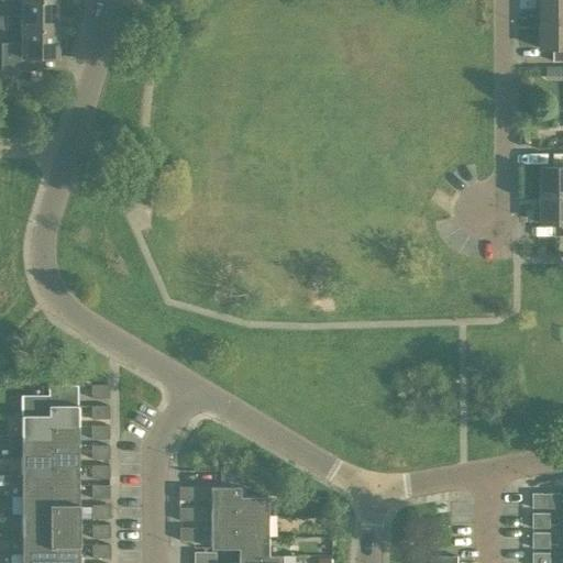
[(6,29),(24,29),(58,29),(58,0),(24,0),(24,15),(6,15),(6,29)]
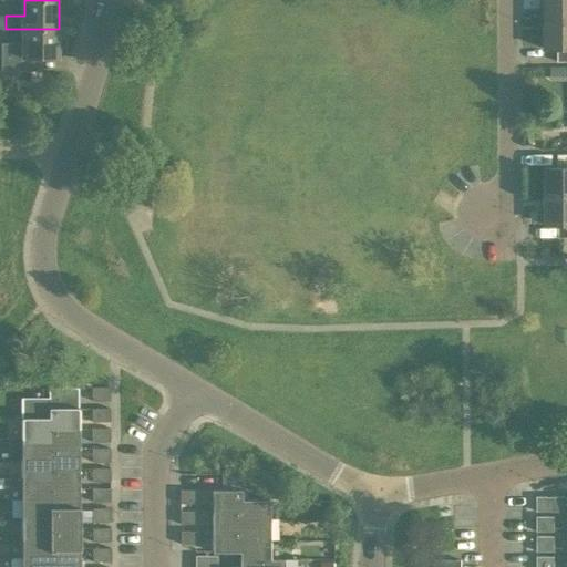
[(566,0),(545,0),(545,22),(566,21),(566,0)]
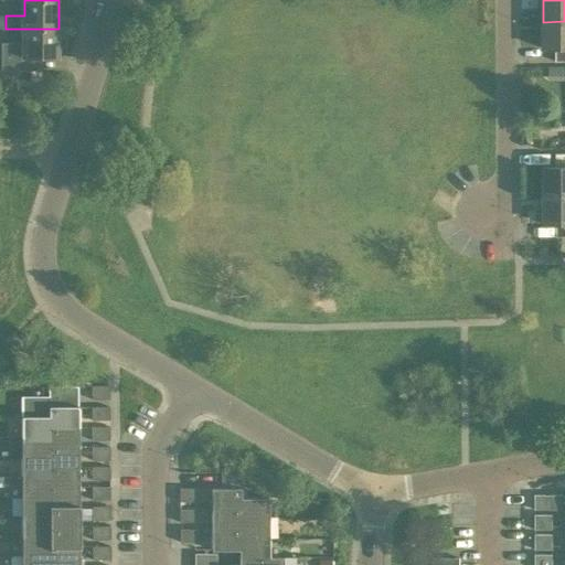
[(564,21),(543,22),(543,51),(555,51),(555,62),(564,61),(564,21)]
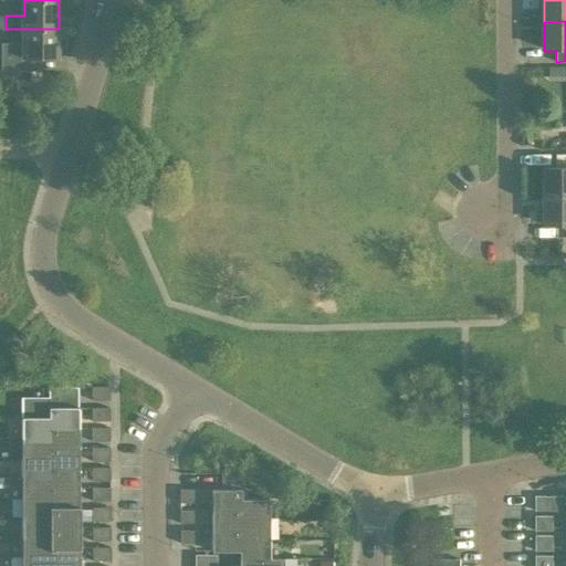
[(59,29),(24,29),(24,43),(1,43),(1,71),(30,71),(30,82),(42,82),(42,58),(59,58),(59,29)]
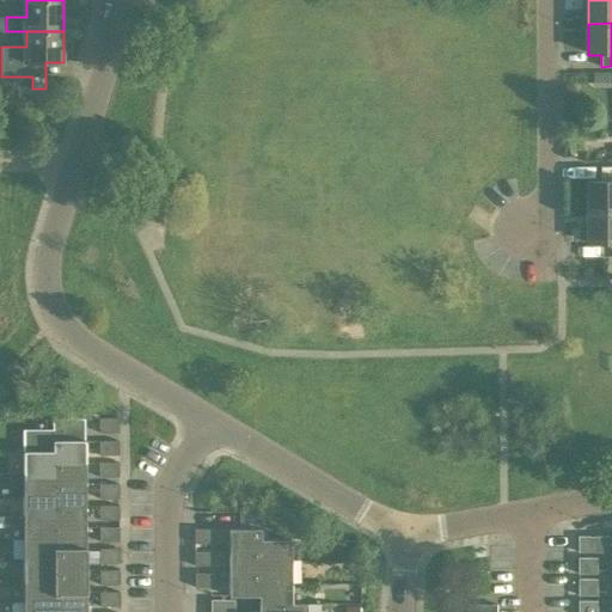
[(589,183),(589,213),(611,213),(611,166),(603,167),(603,183),(589,183)]
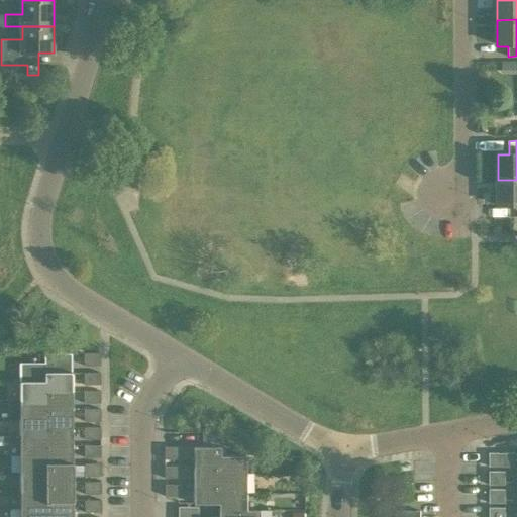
[(516,180),(498,180),(498,205),(508,205),(509,217),(516,217),(516,180)]
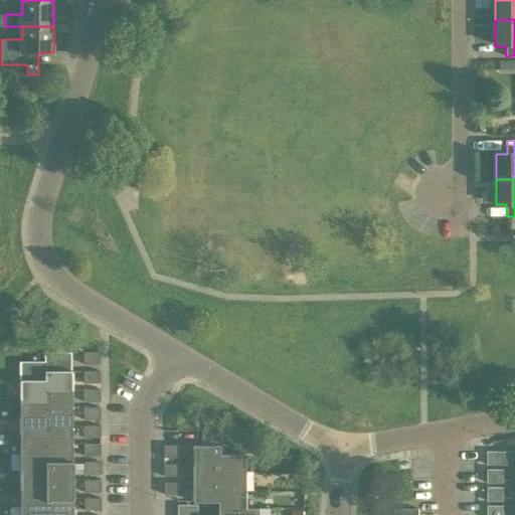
[(99,352),(81,352),(82,364),(100,364),(99,352)]
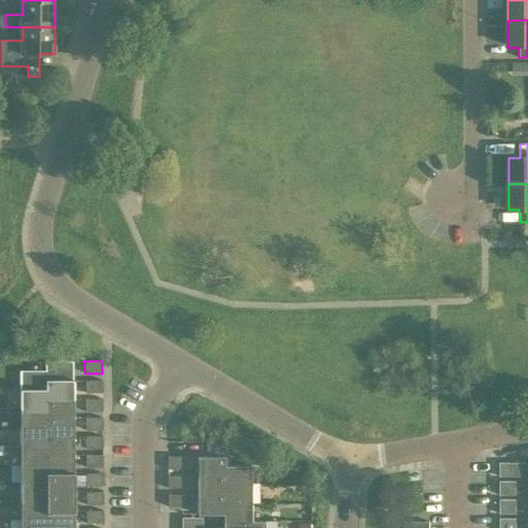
[(20,372),(20,391),(47,391),(46,382),(73,381),(73,362),(45,362),(45,372),(20,372)]
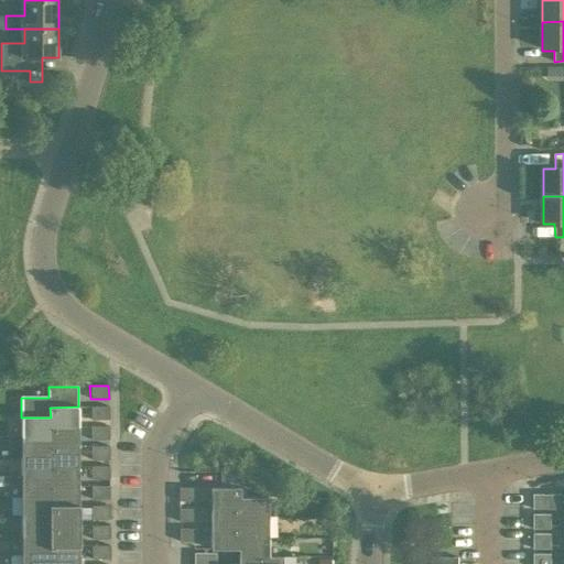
[(21,418),(21,437),(51,437),(50,427),(78,426),(78,407),(50,408),(51,418),(21,418)]
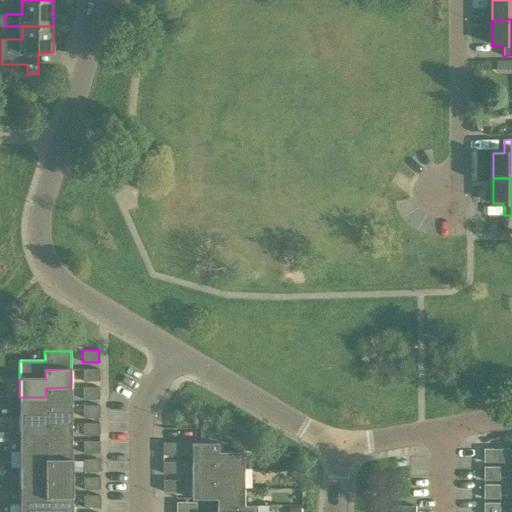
[(82,369),(82,381),(99,381),(99,369),(82,369)]
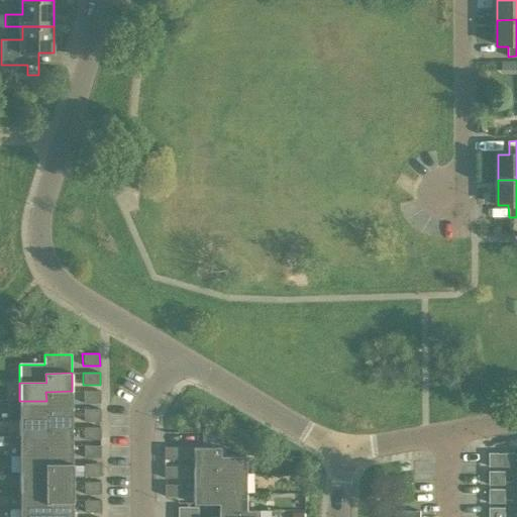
[(19,401),(20,419),(46,419),(46,410),(72,409),(72,391),(45,392),(46,401),(19,401)]
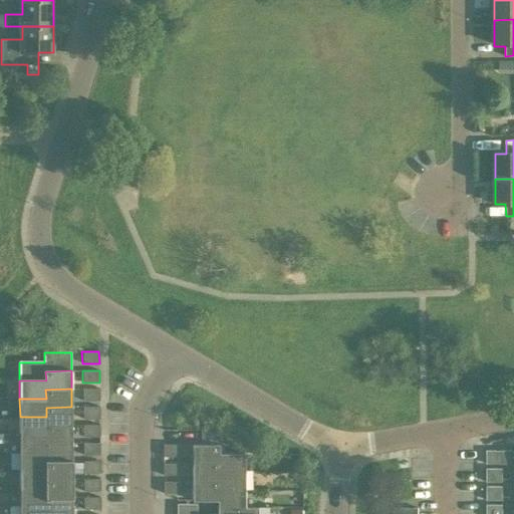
[(82,390),(82,402),(99,401),(99,389),(82,390)]
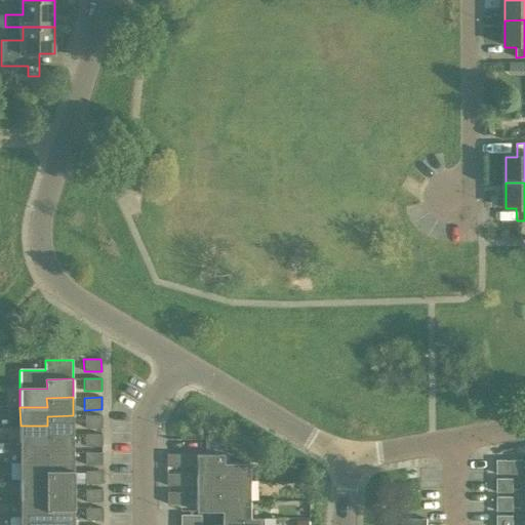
[(21,426),(21,444),(47,444),(47,435),(73,434),(73,415),(47,416),(47,426),(21,426)]
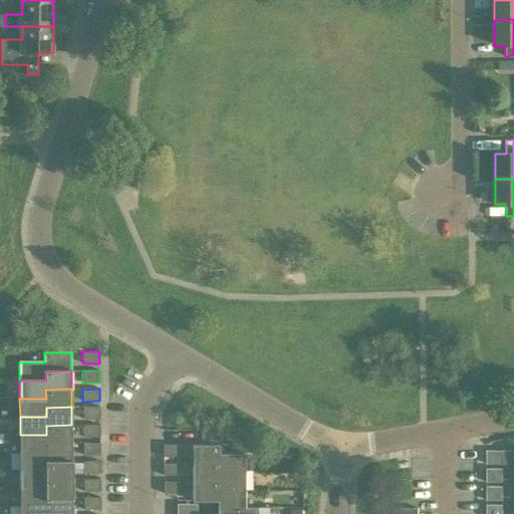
[(82,419),(99,419),(99,407),(82,407),(82,419)]
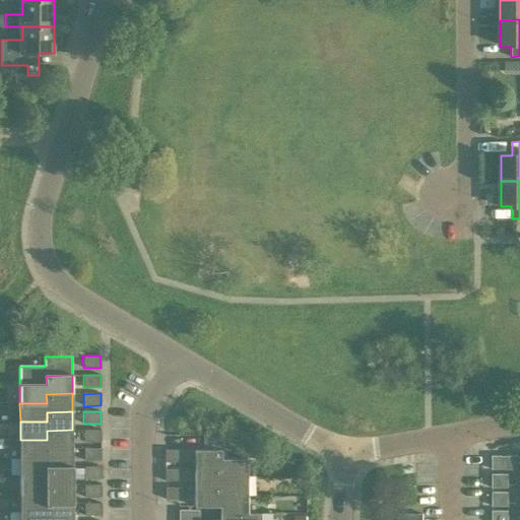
[(20,440),(20,458),(47,458),(47,449),(72,449),(72,430),(47,431),(47,440),(20,440)]
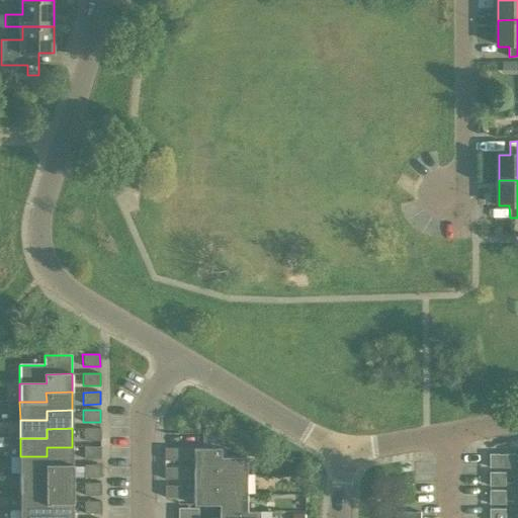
[(83,429),(83,441),(100,440),(100,428),(83,429)]
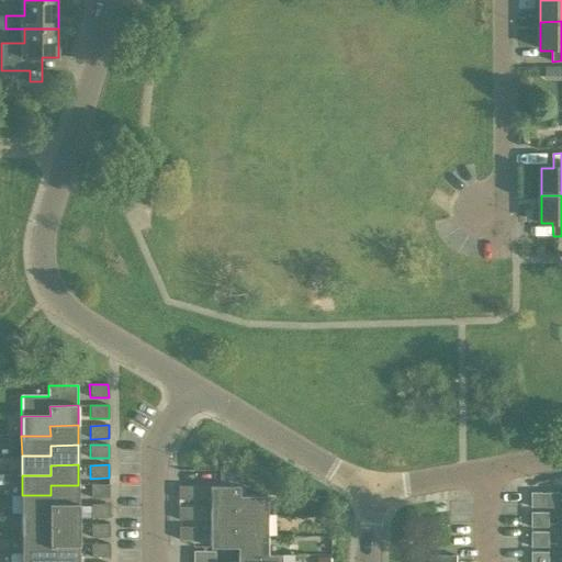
[(109,484),(90,484),(90,498),(109,497),(109,484)]
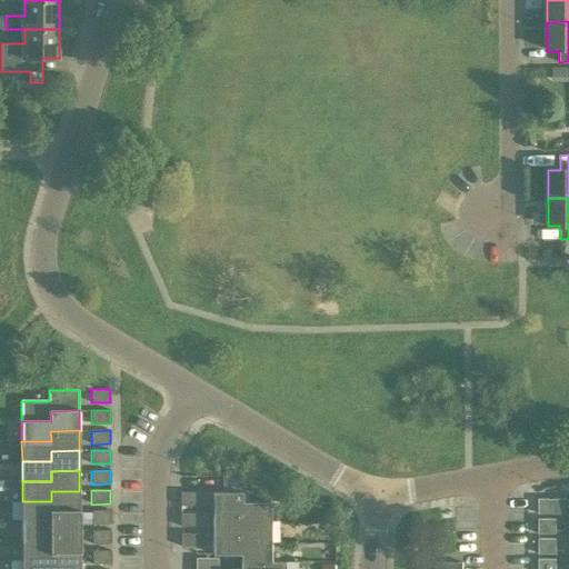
[(22,501),(22,521),(51,521),(51,511),(79,511),(79,491),(51,491),(51,501),(22,501)]
